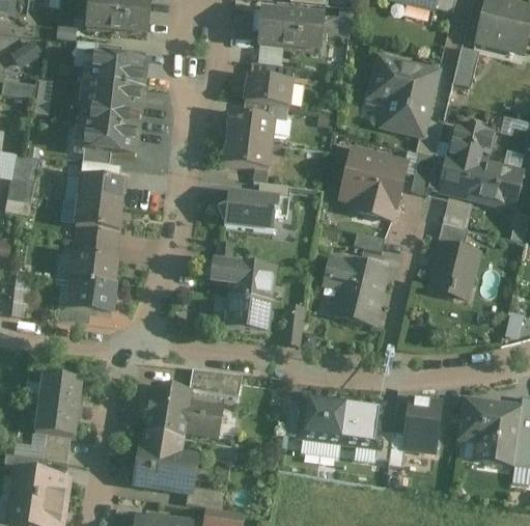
[(0,0),(0,11),(14,14),(15,0),(0,0)]
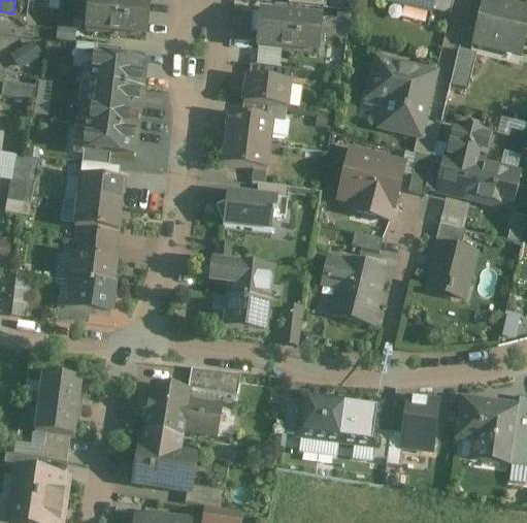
[(150,0),(94,0),(92,13),(87,13),(86,30),(146,35),(150,0)]
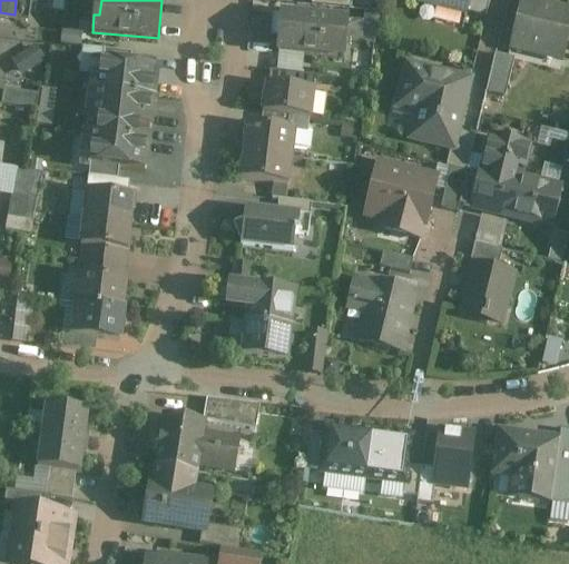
[(431,0),(466,9),(467,6),(468,0),(431,0)]
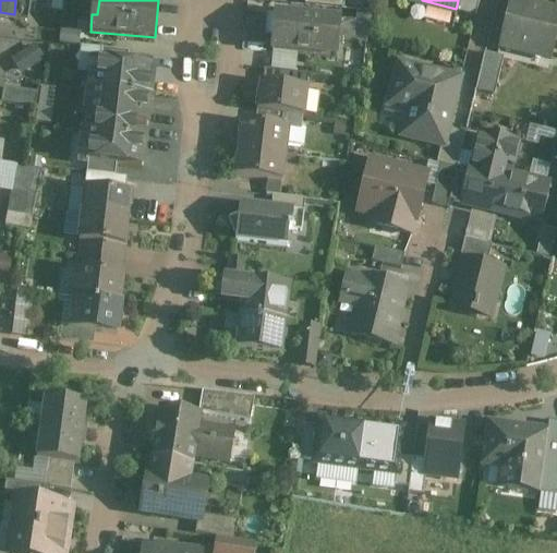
[(458,0),(457,5),(475,11),(477,0),(458,0)]
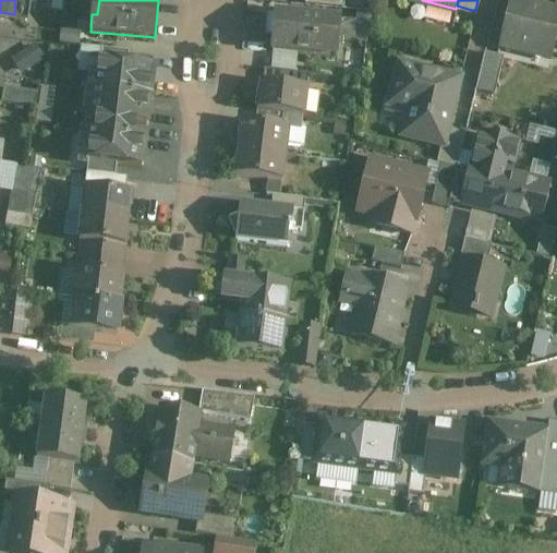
[(540,5),(519,0),(509,0),(500,36),(552,48),(556,28),(556,5),(540,2),(540,5)]
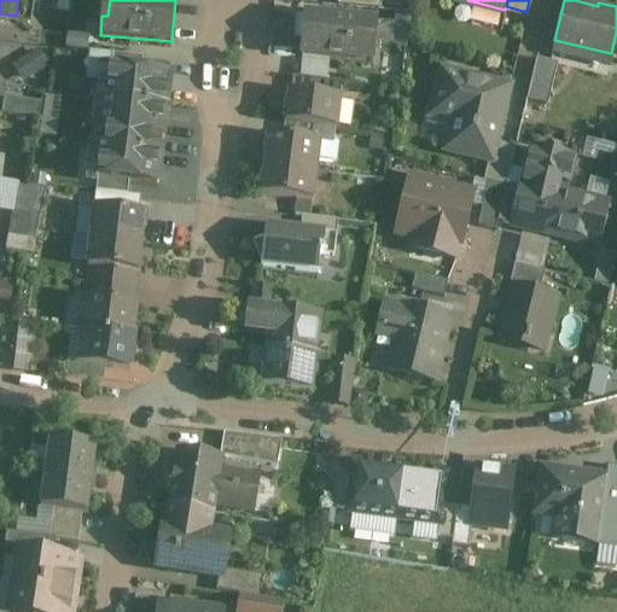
[(377,19),(312,13),(309,35),(302,35),(301,53),(373,59),(374,39),(377,19)]
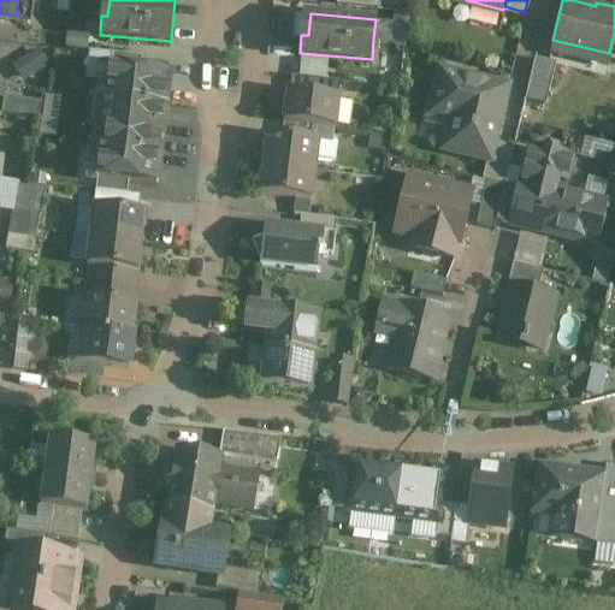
[(392,21),(376,19),(373,39),(390,40),(392,21)]
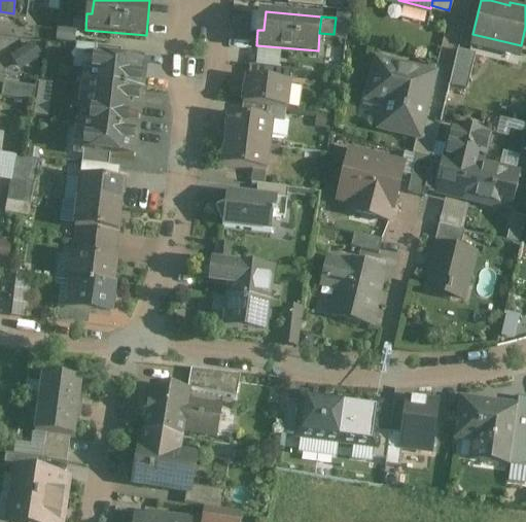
[(43,37),(21,34),(20,46),(42,48),(43,37)]
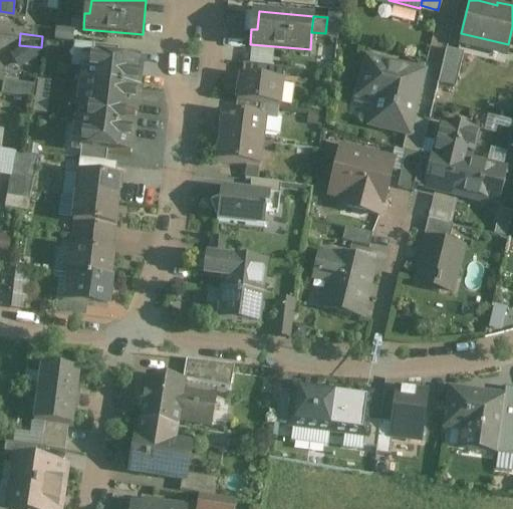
[(118,44),(93,41),(92,54),(116,57),(118,44)]
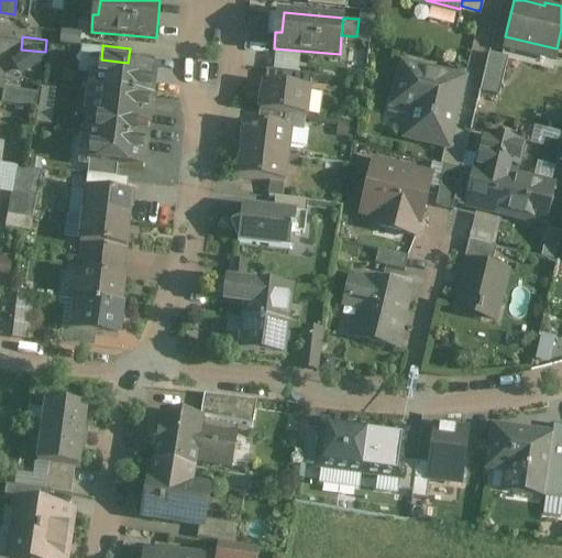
[(508,53),(489,47),(480,86),(499,90),(508,53)]
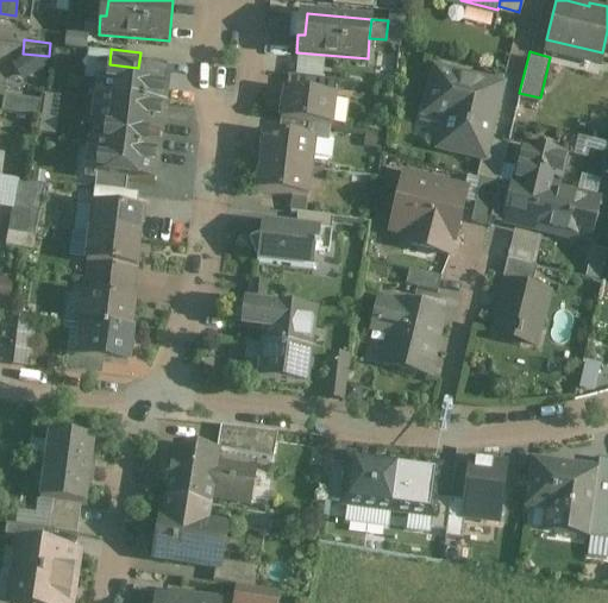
[(110,64),(108,64),(106,77),(99,76),(98,94),(163,101),(167,71),(138,68),(110,64)]
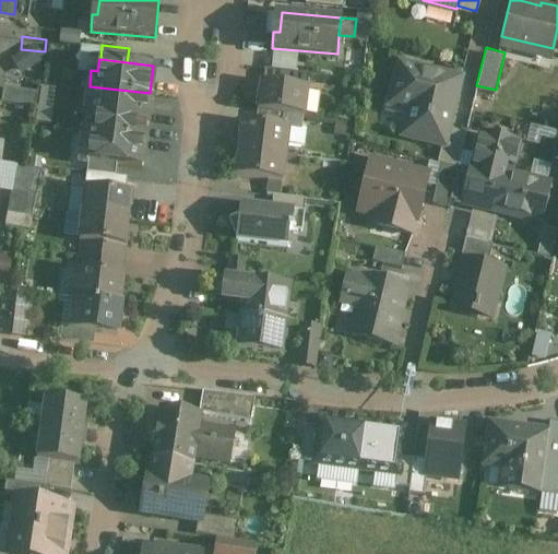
[(460,74),(400,60),(392,92),(416,97),(408,131),(442,140),(444,141),(448,125),(460,74)]
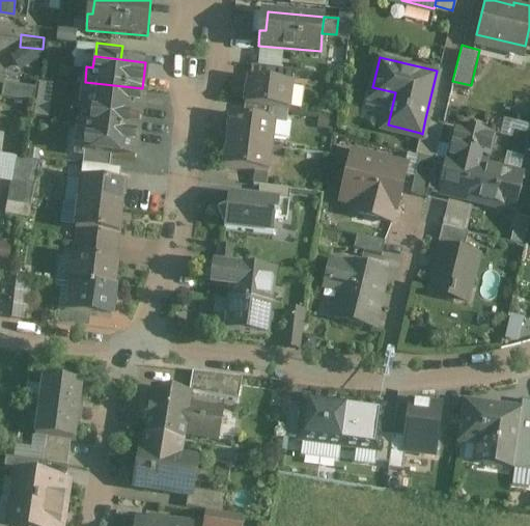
[(294,66),(252,61),(250,76),(291,80),(294,66)]
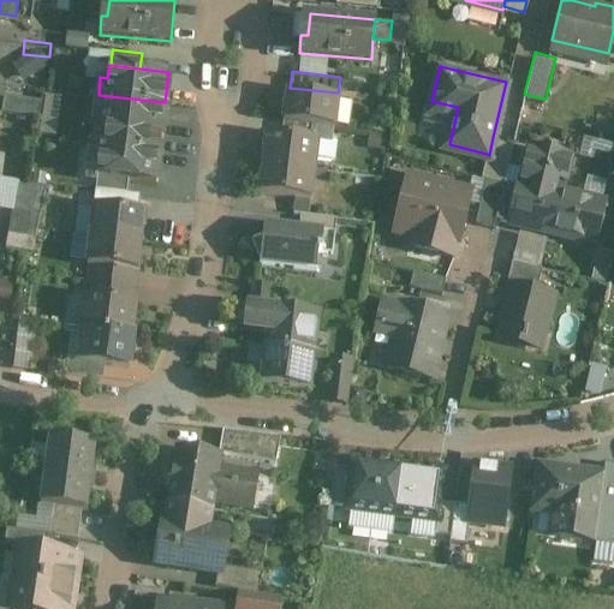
[(290,88),(288,88),(286,100),(285,100),(282,118),(311,121),(334,124),(338,94),(338,93),(290,88)]
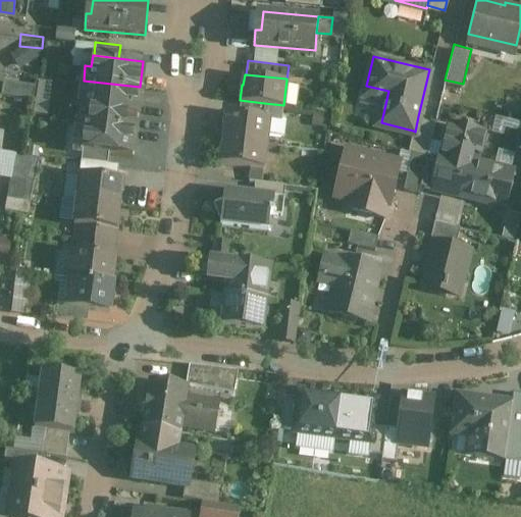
[(36,83),(3,78),(1,93),(33,98),(36,83)]
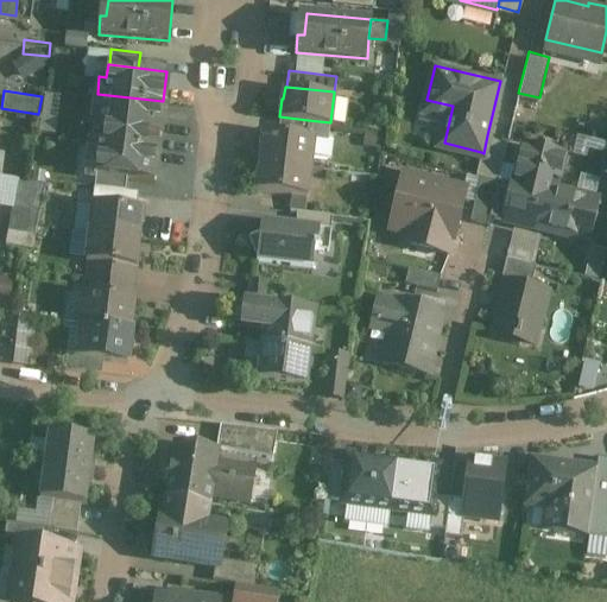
[(59,128),(62,92),(46,90),(44,127),(59,128)]
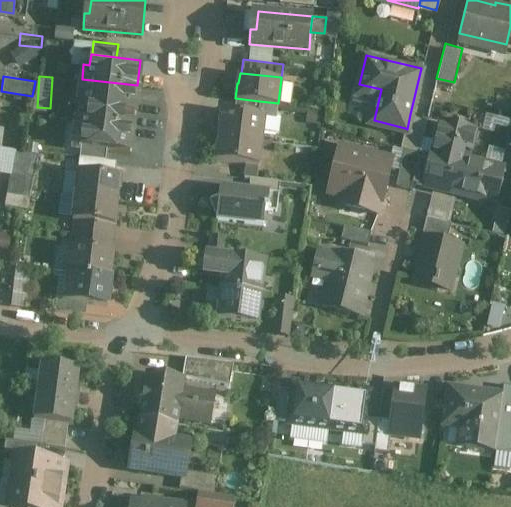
[(137,85),(82,79),(78,104),(88,106),(87,117),(123,121),(124,110),(134,111),(137,85)]
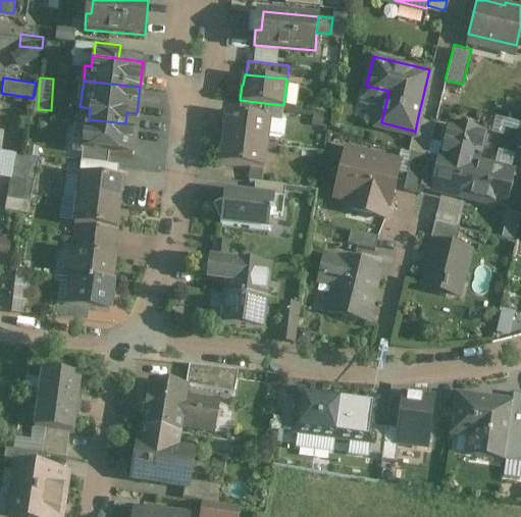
[(264,103),(240,100),(239,112),(263,115),(264,103)]
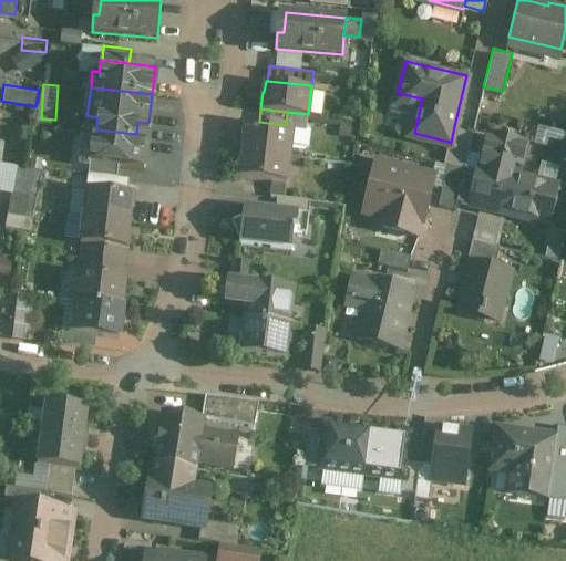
[(259,122),(245,120),(243,136),(245,136),(243,148),(289,153),(292,126),(286,125),(259,122)]
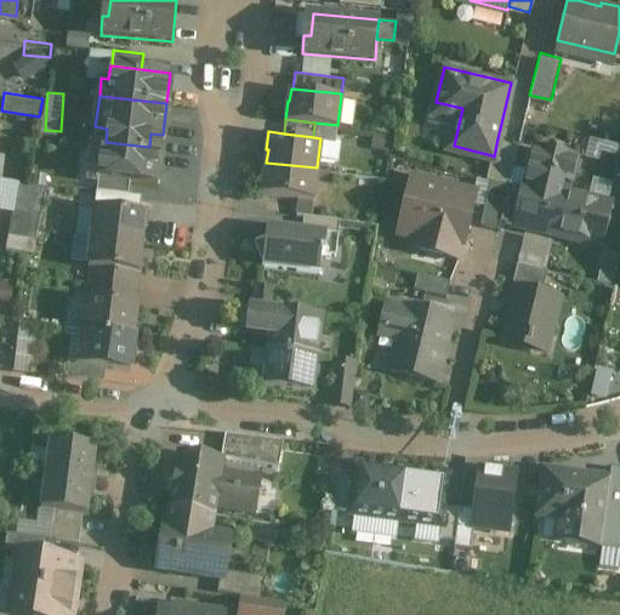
[(518,143),(498,138),(494,157),(491,155),(487,176),(508,182),(510,180),(518,143)]
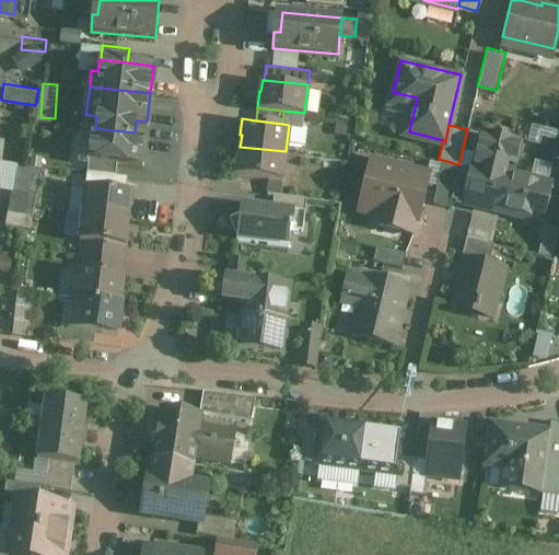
[(95,128),(84,127),(82,143),(89,143),(88,157),(116,160),(141,163),(146,134),(135,133),(95,128)]
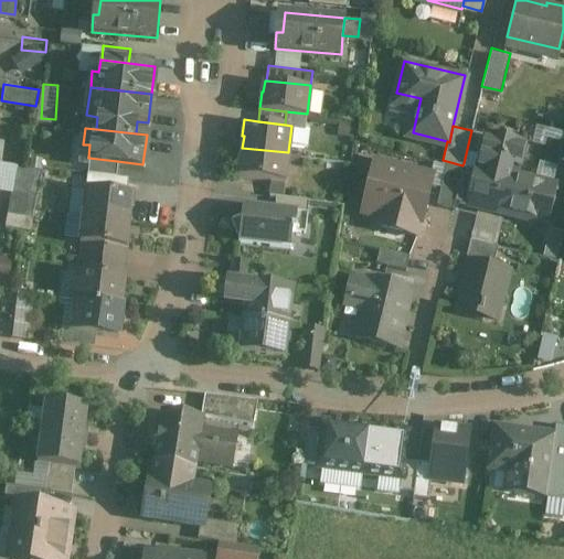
[(524,140),(486,131),(477,167),(477,168),(480,169),(471,202),(475,203),(476,199),(489,202),(488,206),(490,206),(500,168),(509,170),(511,159),(520,161),(524,140)]
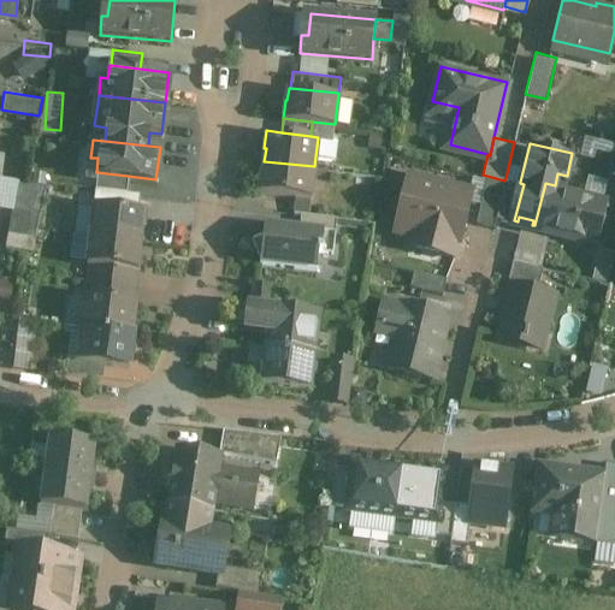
[(314,166),(264,161),(262,172),(261,172),(259,190),(311,196),(314,166)]
